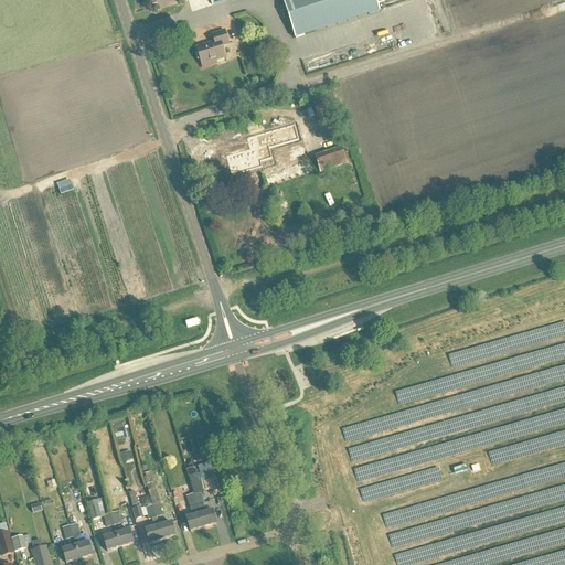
[(281,0),(295,40),(411,2),(409,0),(281,0)]
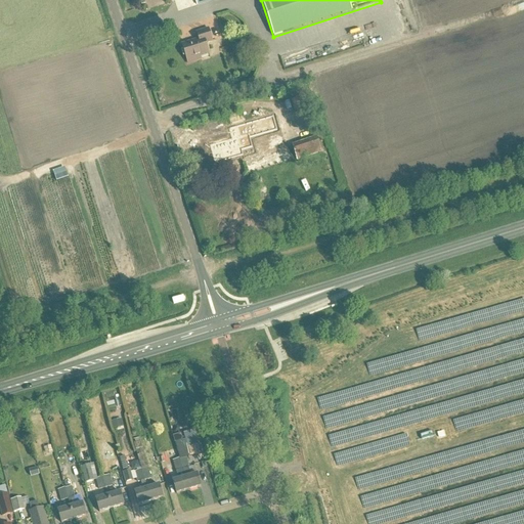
[(213,43),(209,30),(197,34),(199,41),(182,46),(187,64),(201,60),(200,57),(209,54),(206,45),(213,43)]
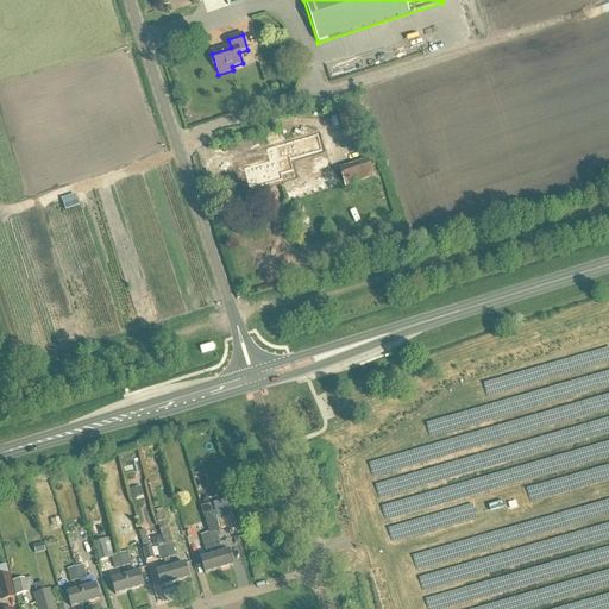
[(294,173),(290,161),(312,155),(307,139),(257,154),(261,165),(244,170),(250,190),(283,181),(281,176),(294,173)]
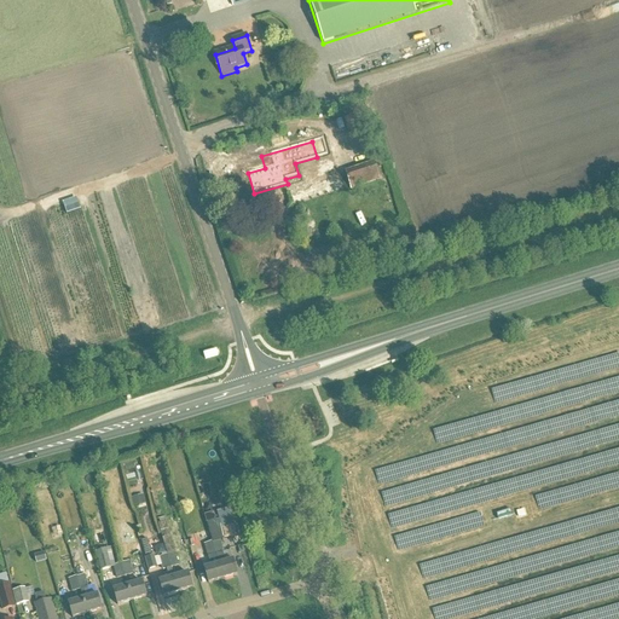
[(351,191),(380,181),(374,165),(345,173),(351,191)]
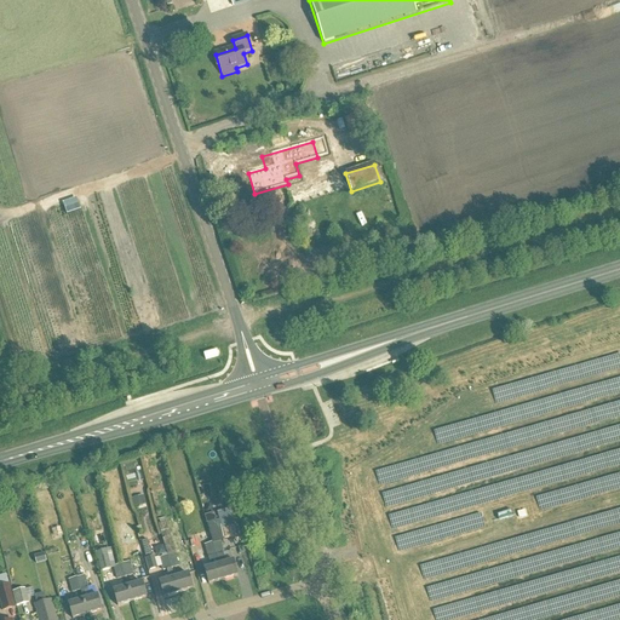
[(75,197),(62,201),(65,212),(79,208),(75,197)]
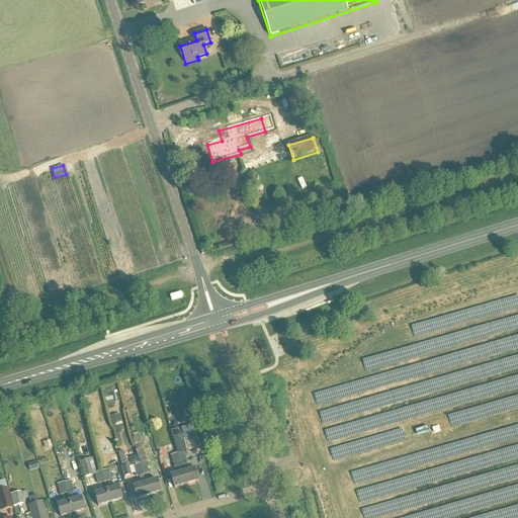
[(323,199),(327,192),(320,189),(317,195),(323,199)]
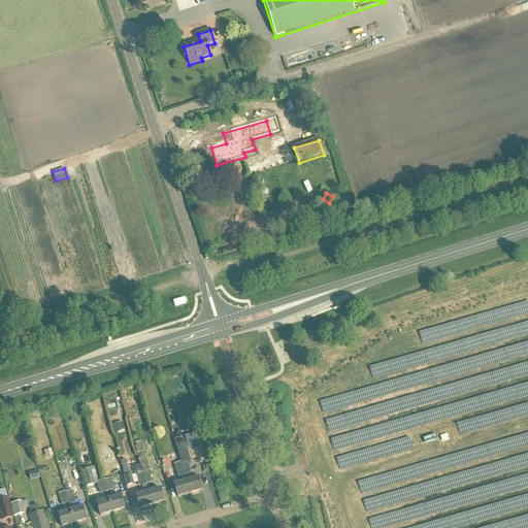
[(185,299),(173,302),(174,308),(186,304),(185,299)]
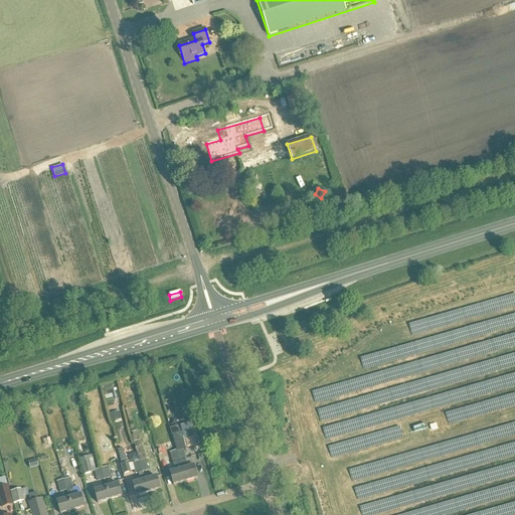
[(148,395),(159,393),(157,386),(147,388),(148,395)]
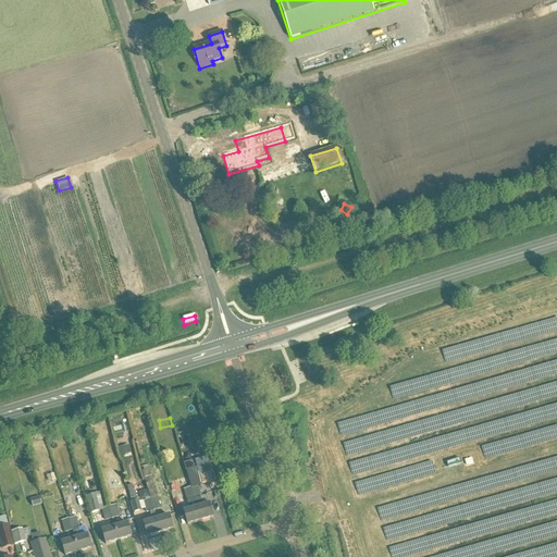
[(128,446),(120,449),(122,457),(131,455),(128,446)]
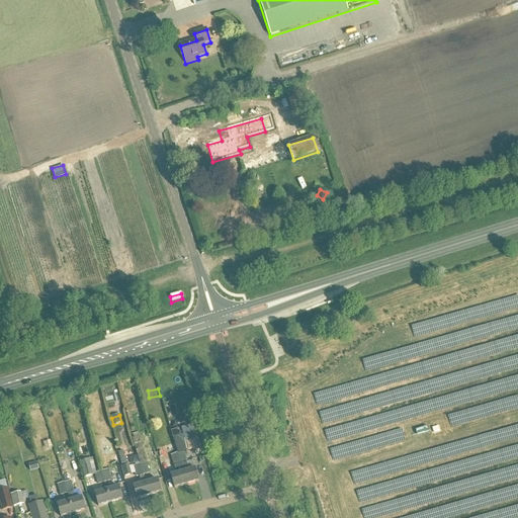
[(172,432),(174,439),(173,439),(177,454),(177,455),(186,486),(198,483),(194,469),(189,471),(187,463),(183,453),(187,452),(183,436),(181,436),(179,430),(172,432)]
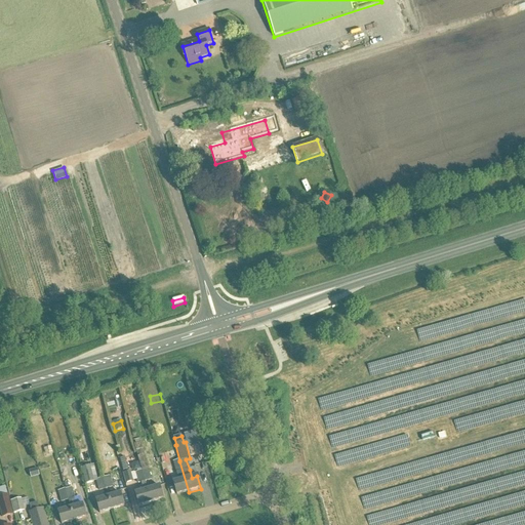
[(142,472),(145,483),(152,481),(140,439),(134,441),(135,444),(134,445),(142,472)]
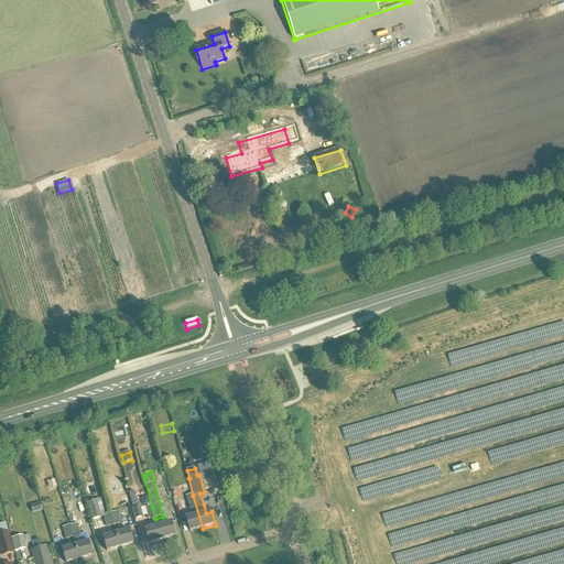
[(129,494),(133,509),(132,509),(136,520),(143,518),(140,507),(138,508),(134,492),(129,494)]
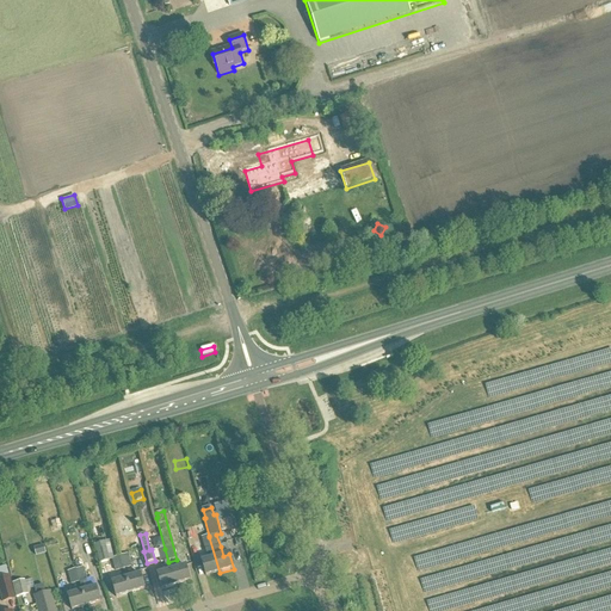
[(220,573),(209,537),(201,539),(204,551),(205,551),(208,560),(202,562),(205,578),(220,573)]
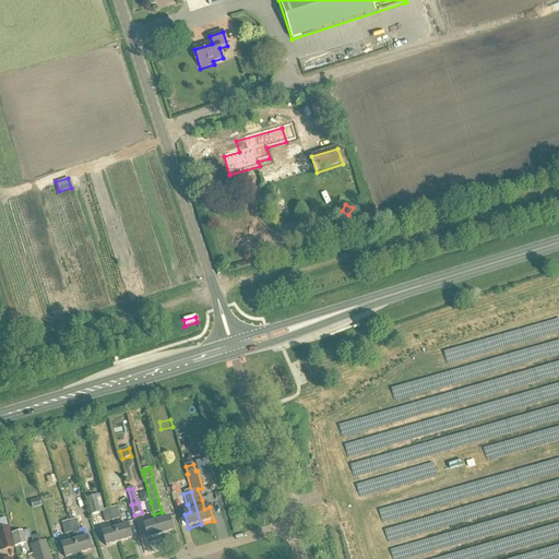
[(33,510),(42,508),(38,496),(30,498),(33,510)]
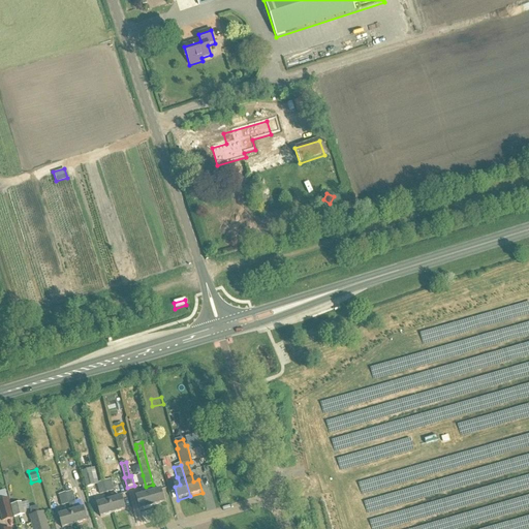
[(99,496),(106,494),(103,483),(98,485),(94,469),(82,473),(87,489),(96,486),(99,496)]
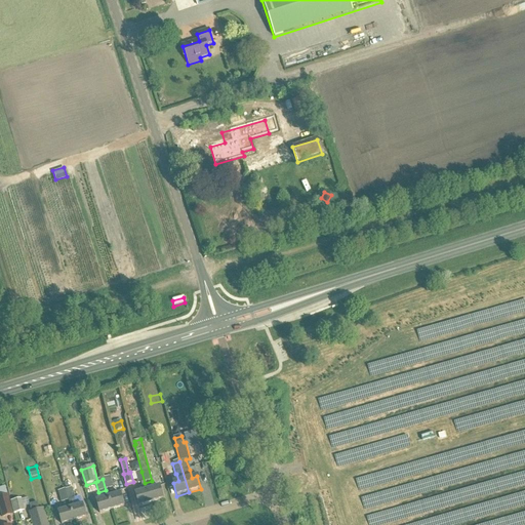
[(137,485),(145,483),(142,472),(134,474),(137,485)]
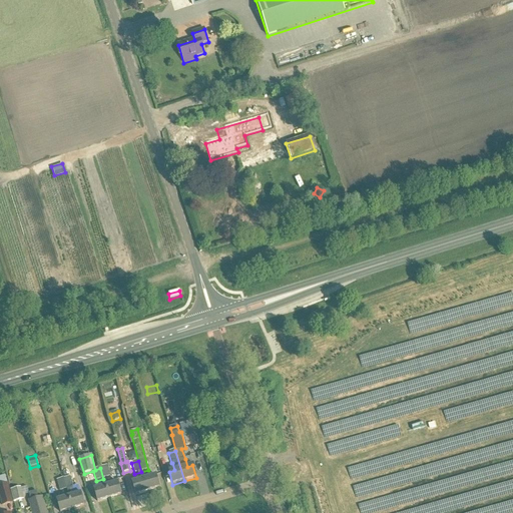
[(100,468),(103,479),(110,477),(107,467),(100,468)]
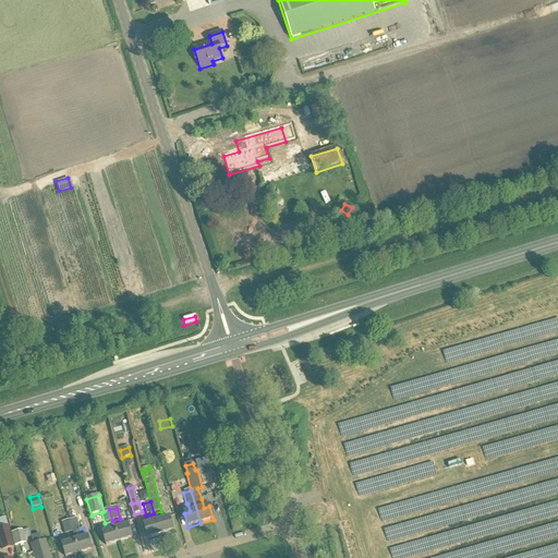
[(169,518),(156,521),(160,535),(173,531),(169,518)]
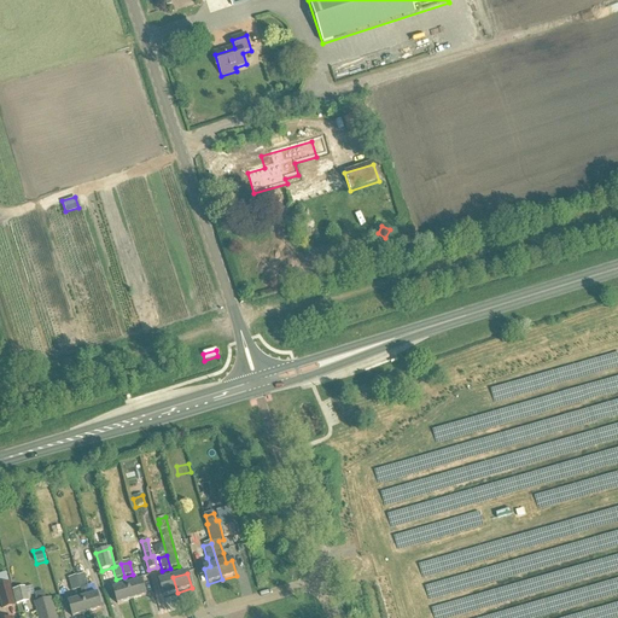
[(85,575),(76,577),(81,590),(88,588),(85,575)]
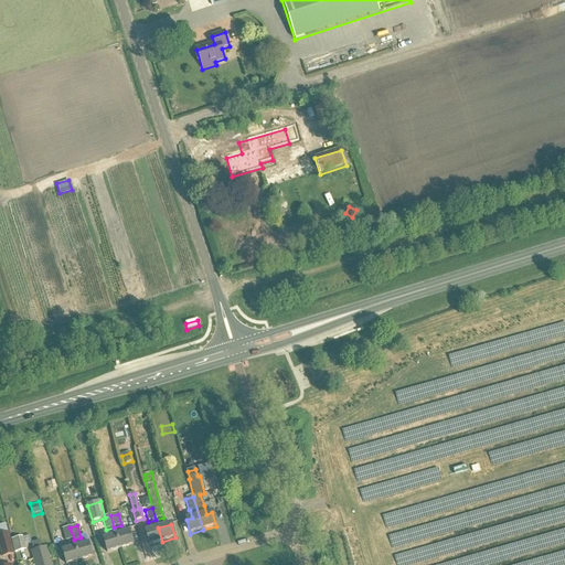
[(74,540),(70,528),(62,530),(65,542),(74,540)]
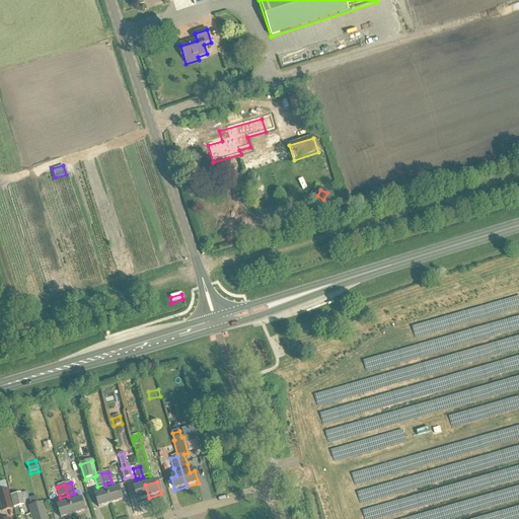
[(137,501),(149,498),(145,485),(134,489),(137,501)]
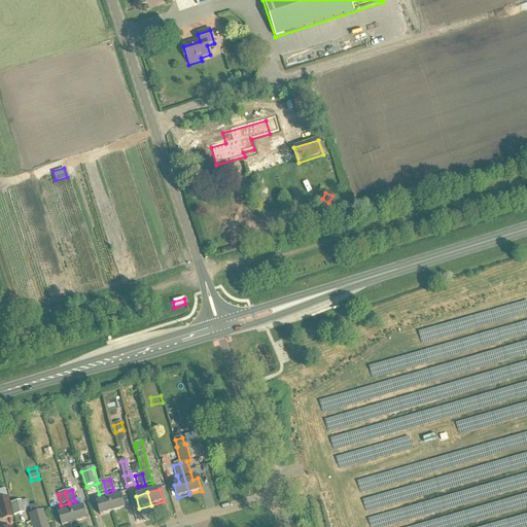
[(120,496),(108,499),(112,513),(125,508),(120,496)]
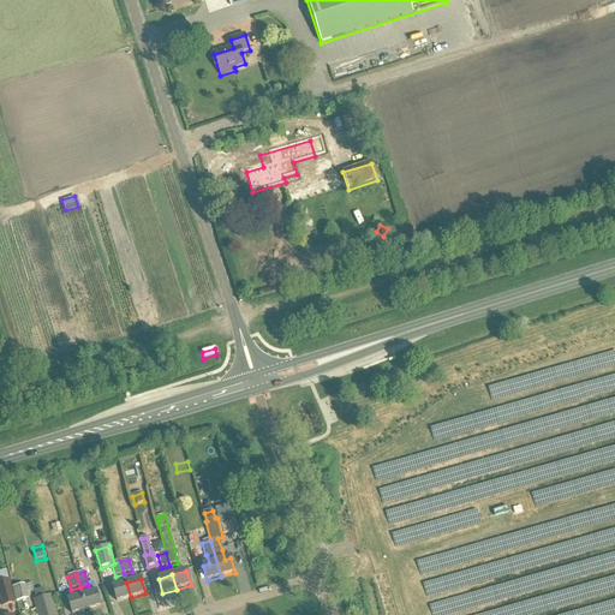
[(16,603),(9,580),(0,583),(0,596),(3,607),(16,603)]
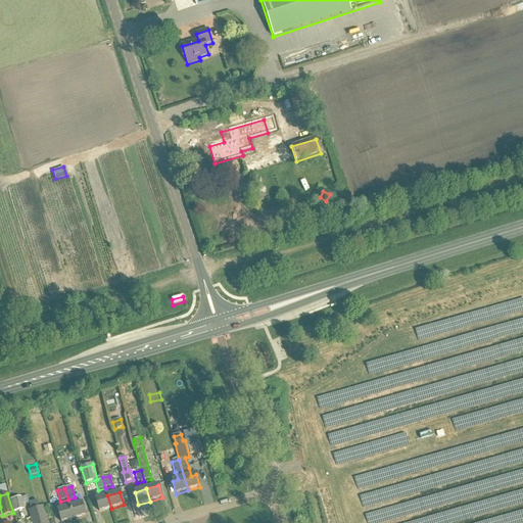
[(99,512),(111,509),(107,495),(96,500),(99,512)]
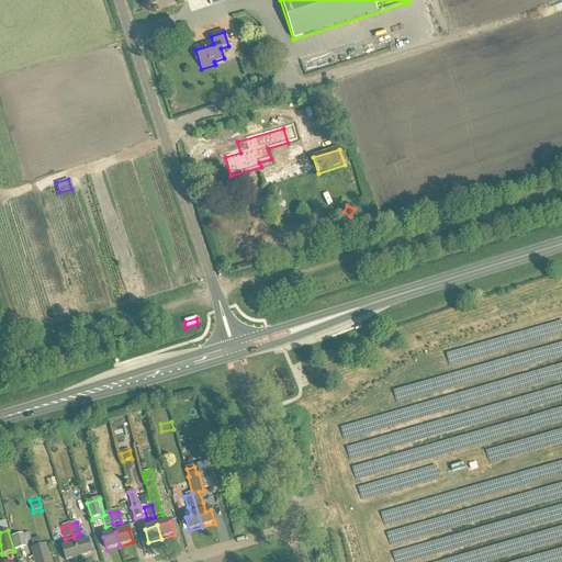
[(14,551),(25,549),(22,535),(11,538),(14,551)]
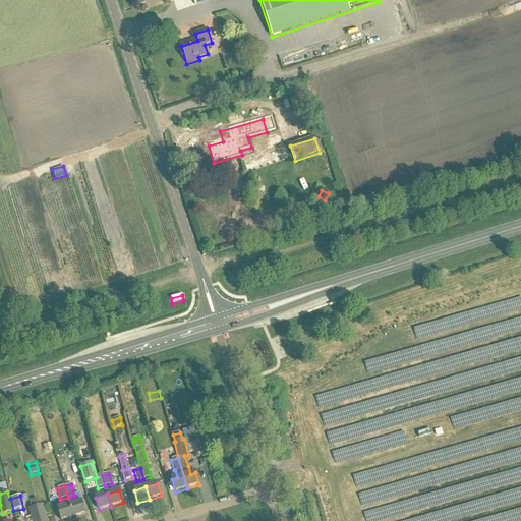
[(81,502),(76,503),(74,496),(68,498),(70,505),(69,505),(73,518),(85,514),(81,502)]
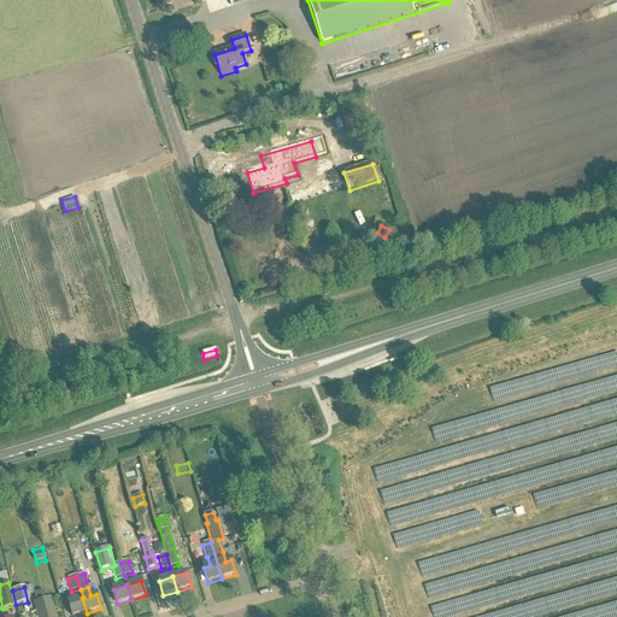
[(35,594),(37,603),(39,610),(36,610),(37,616),(56,616),(51,598),(46,600),(43,592),(35,594)]
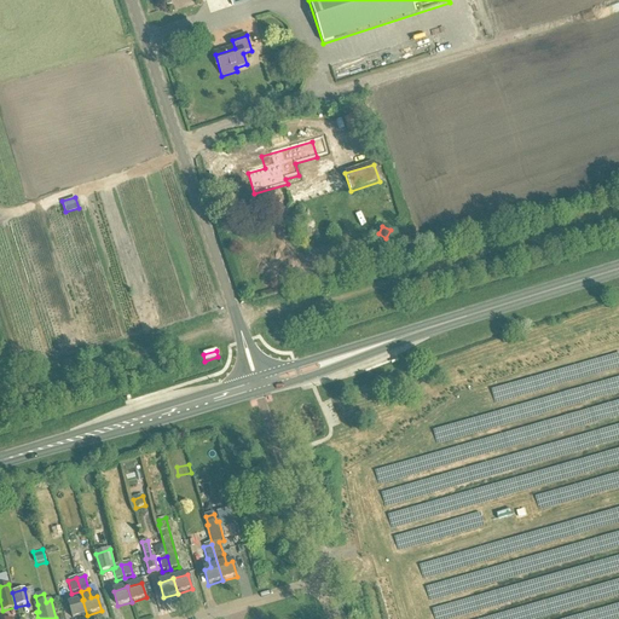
[(73,618),(87,615),(82,600),(68,605),(73,618)]
